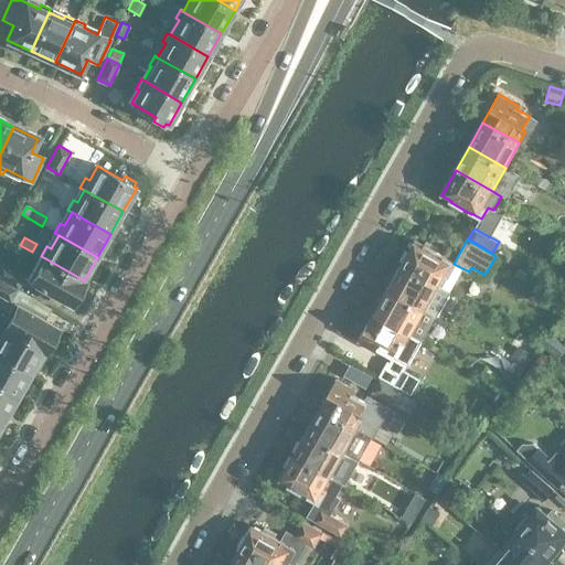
[(415,241),(402,266),(438,286),(439,285),(449,290),(462,268),(445,259),(446,257),(426,245),(425,246),(415,241)]
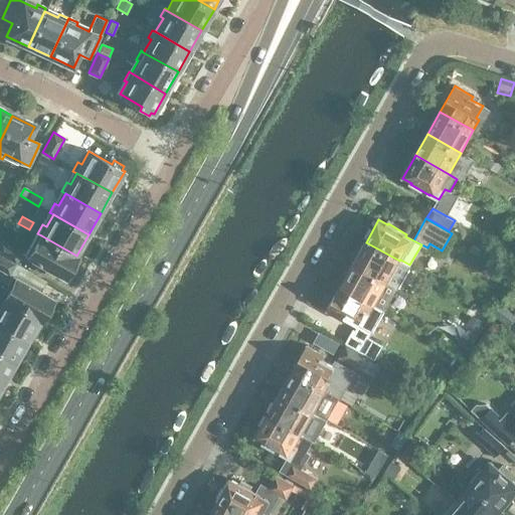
[(76,255),(41,235),(35,247),(31,245),(25,254),(66,278),(78,256),(76,255)]
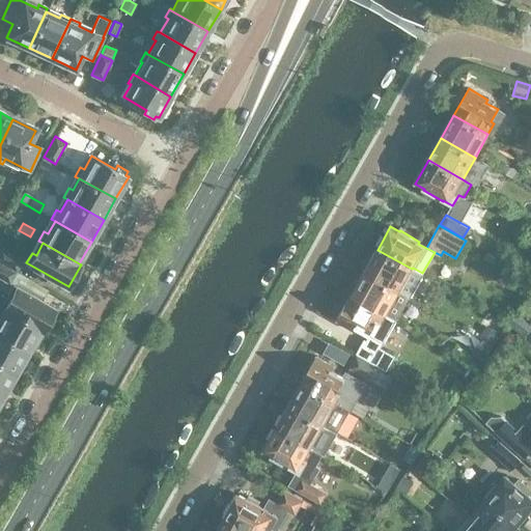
[(1,248),(0,249),(0,261),(16,271),(22,260),(1,248)]
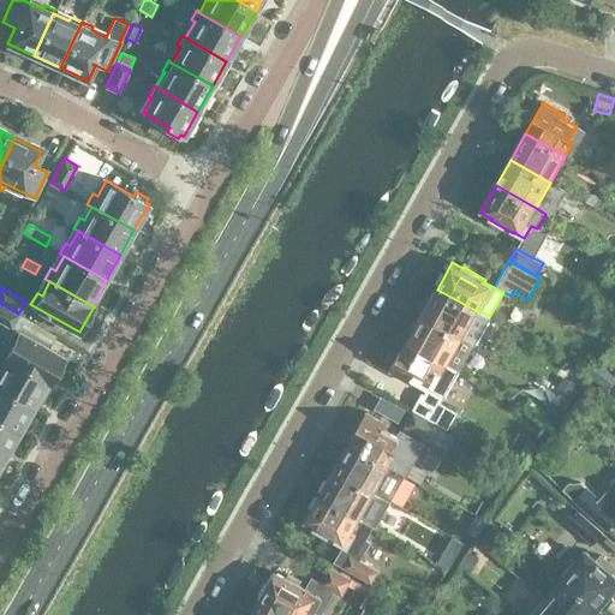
[(437,290),(423,315),(475,345),(490,320),(477,311),(437,290)]
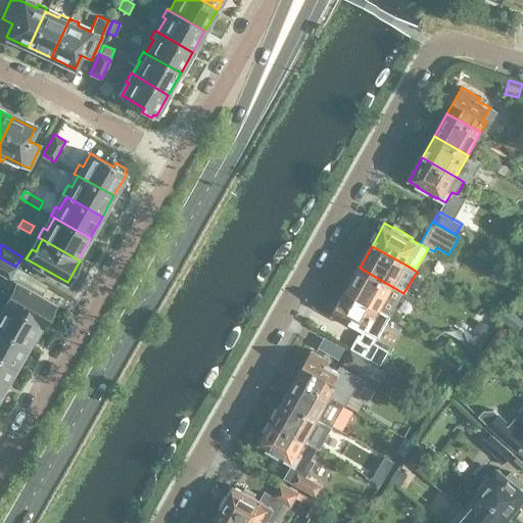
[(0,273),(3,275),(0,281),(0,284),(13,291),(5,304),(42,325),(43,325),(55,303),(41,295),(47,286),(15,268),(15,267),(0,257),(0,273)]
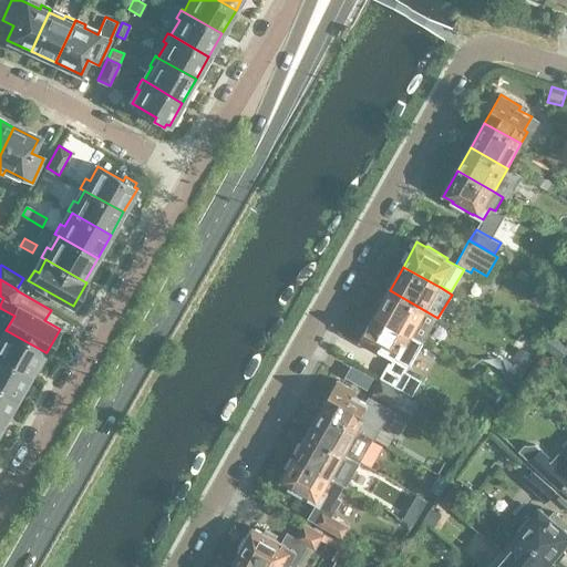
[(390,290),(375,315),(423,341),(424,342),(437,318),(390,290)]
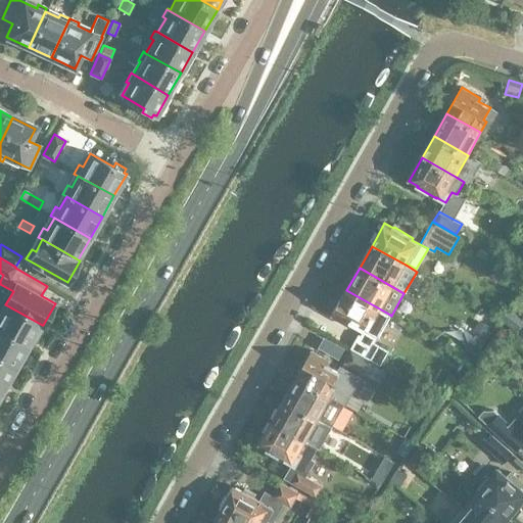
[(390,315),(346,290),(332,317),(349,326),(351,323),(364,330),(354,347),(382,363),(388,351),(374,343),(390,315)]
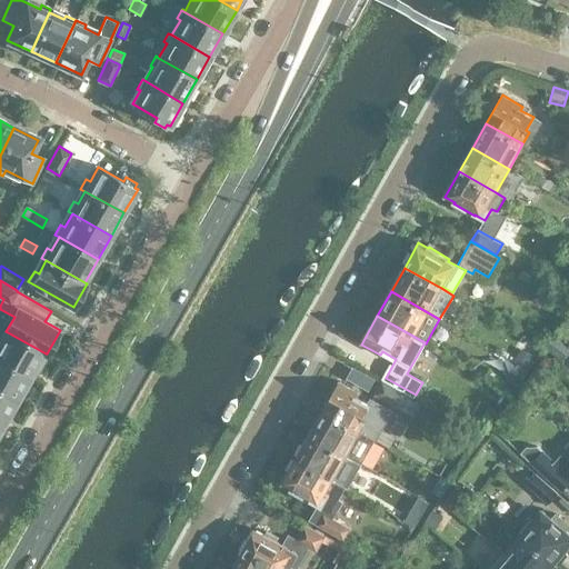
[(0,358),(30,375),(32,369),(37,368),(46,353),(6,331),(0,327),(0,358)]
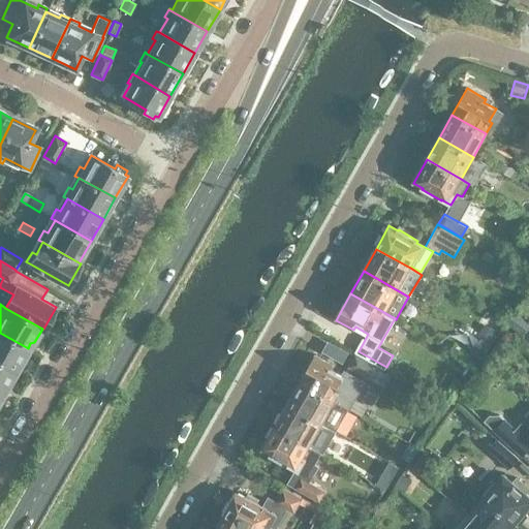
[(481,338),(488,342),(496,329),(485,323),(477,336),(481,338)]
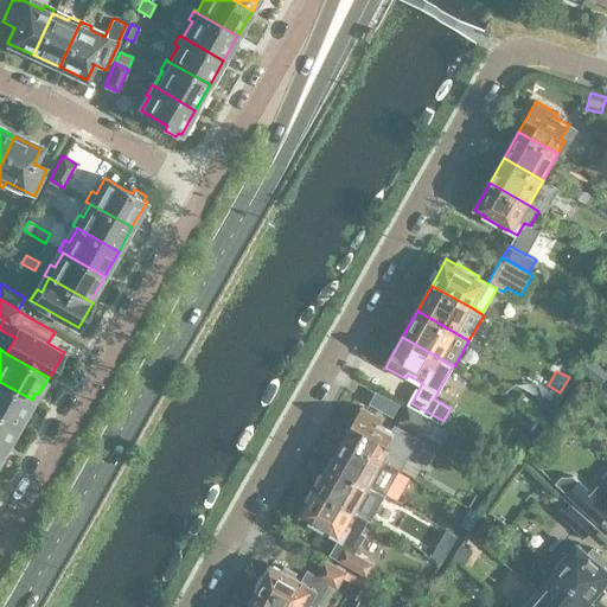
[(0,414),(18,425),(32,400),(0,382),(0,414)]
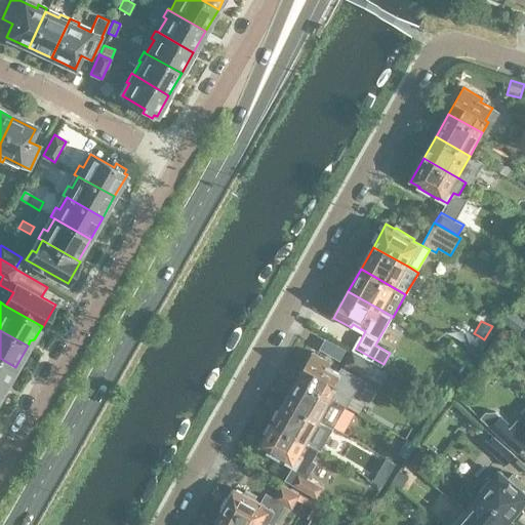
[(478,335),(470,349),(478,354),(486,340),(484,339),(478,335)]
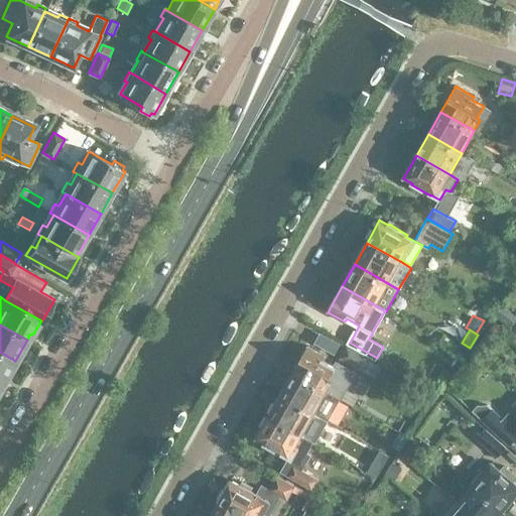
[(494,339),(486,334),(478,346),(486,351),(494,339)]
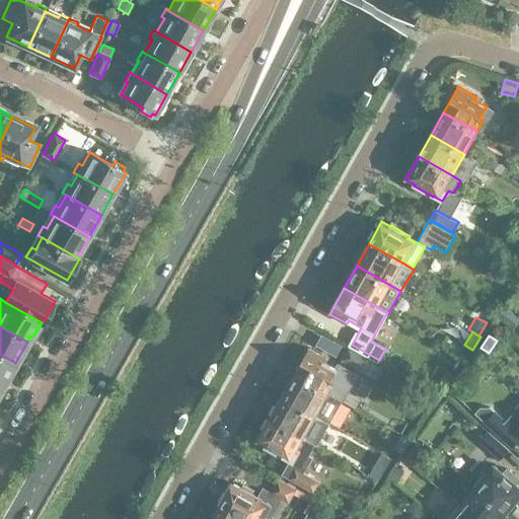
[(369,360),(369,359),(350,348),(343,360),(370,375),(376,364),(369,360)]
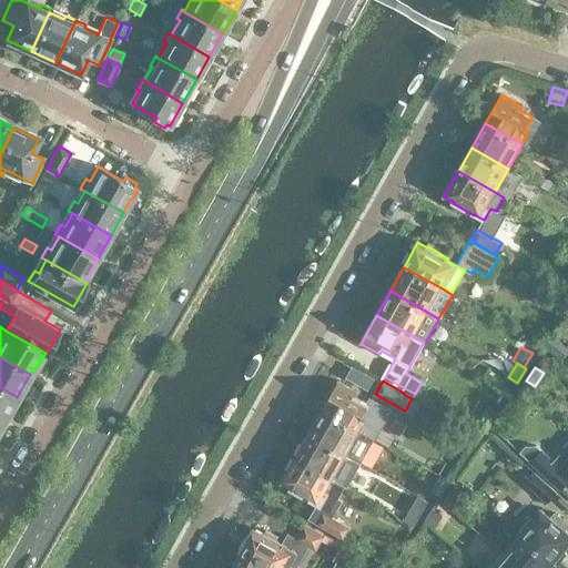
[(340,382),(324,409),(361,430),(359,430),(374,438),(381,427),(373,423),(381,409),(371,404),(357,396),(358,393),(340,382)]
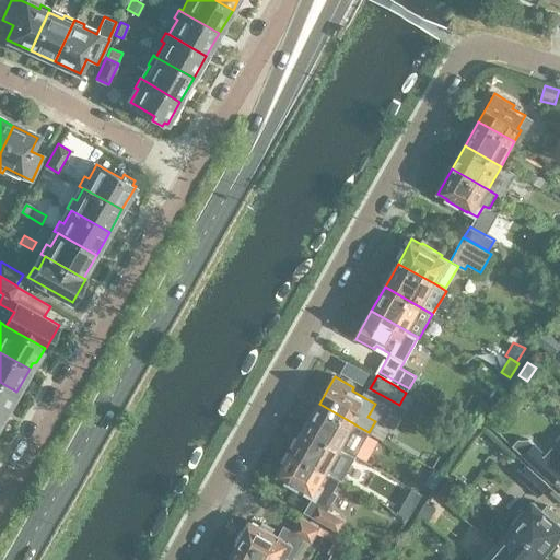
[(0,410),(4,413),(16,392),(0,382),(0,410)]
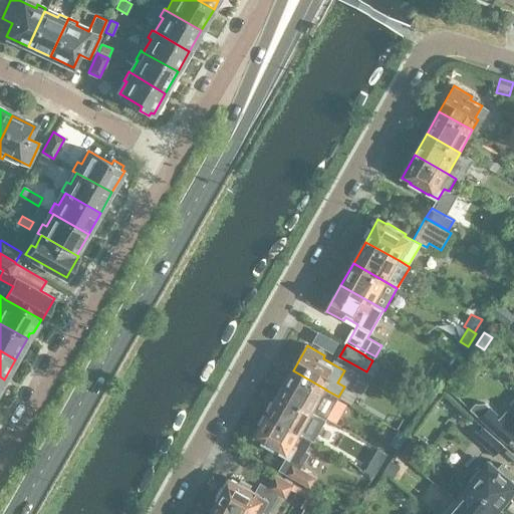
[(293,370),(280,393),(313,412),(325,390),(326,390),(293,370)]
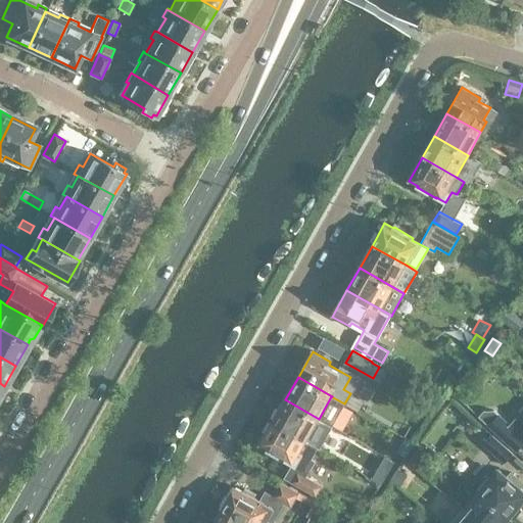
[(332,426),(319,419),(285,399),(273,422),(319,447),(320,448),(332,426)]
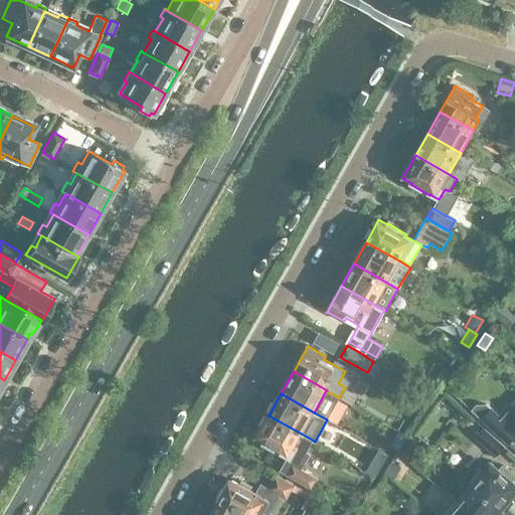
[(488,404),(478,414),(482,418),(511,446),(514,441),(514,428),(492,408),(488,404)]
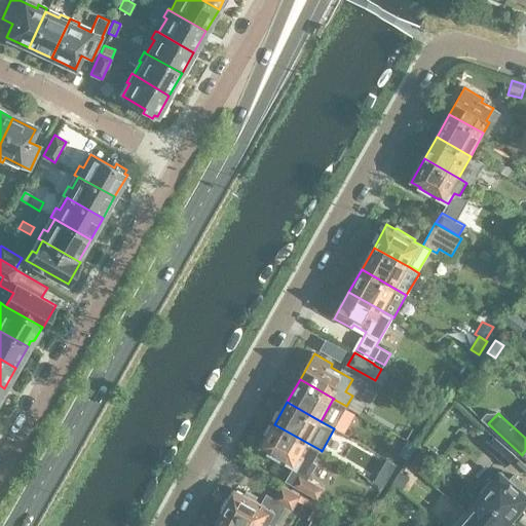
[(274,424),(261,447),(270,452),(269,453),(269,455),(269,456),(271,457),(272,458),(273,457),(275,456),(288,463),(289,462),(295,466),(289,477),(296,481),(294,485),(320,499),(326,488),(309,479),(317,463),(313,461),(321,450),(274,424)]
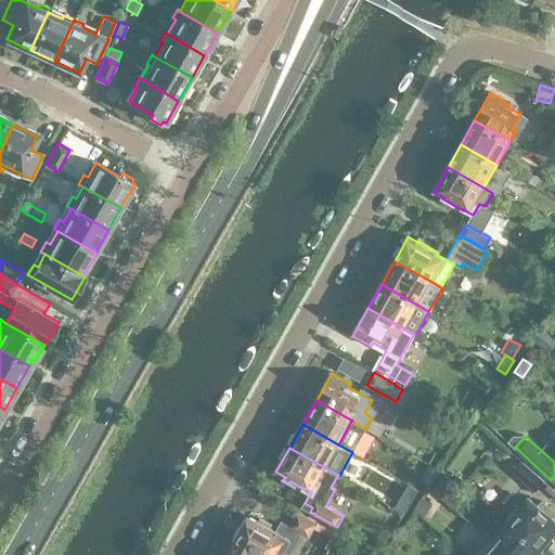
[(545,481),(524,462),(514,473),(536,491),(545,481)]
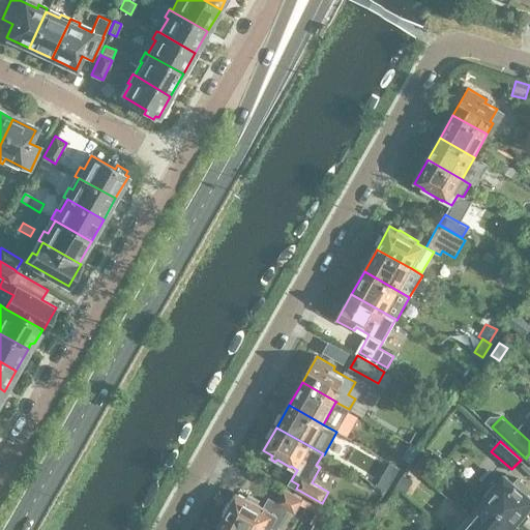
[(420,448),(410,443),(401,458),(411,464),(420,448)]
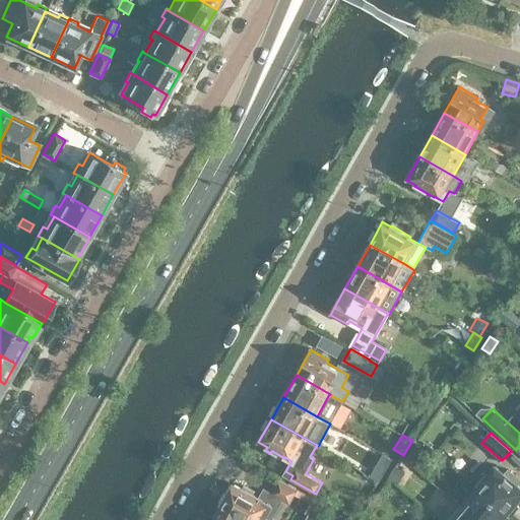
[(421,452),(413,446),(404,459),(413,465),(421,452)]
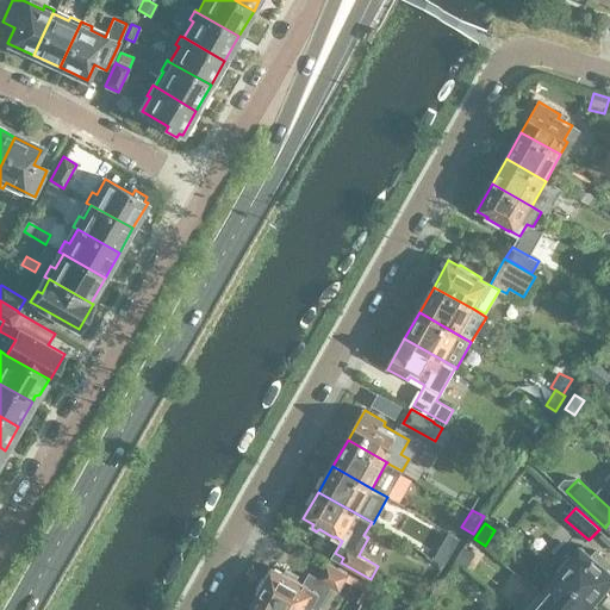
[(453,552),(436,541),(427,555),(444,566),(453,552)]
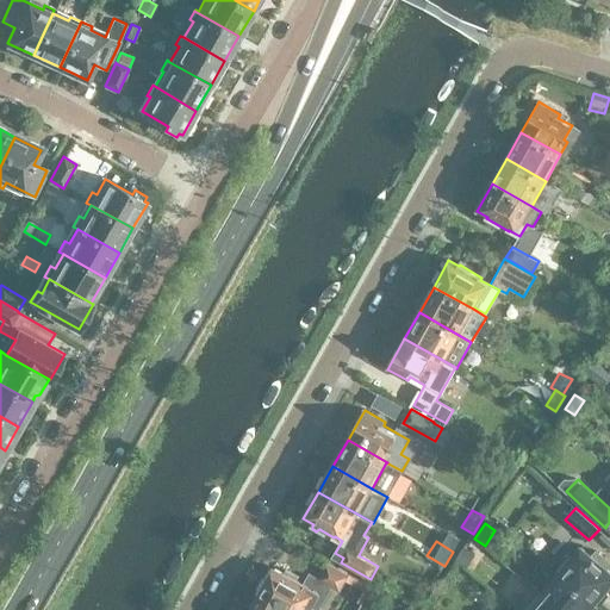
[(475,552),(465,545),(454,560),(465,567),(475,552)]
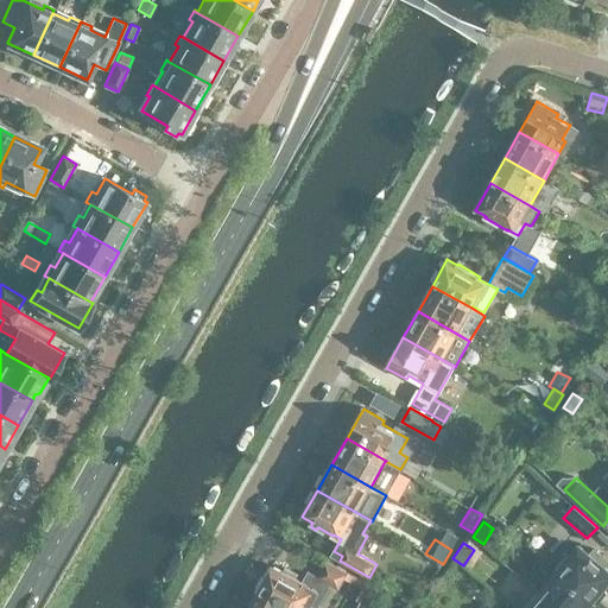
[(568,557),(557,571),(591,601),(607,580),(607,570),(577,545),(568,557)]
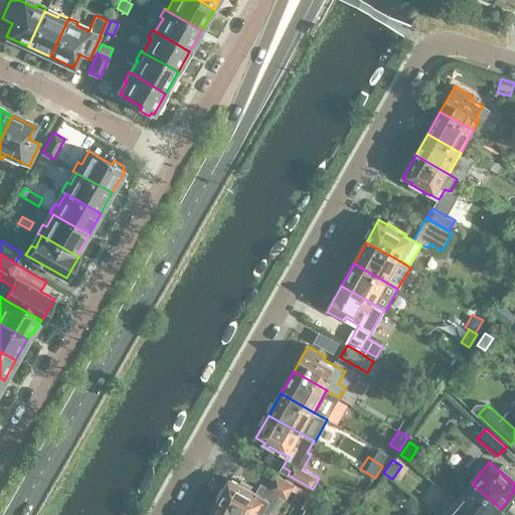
[(231,480),(219,502),(240,514),(254,514),(259,510),(268,514),(269,514),(280,496),(287,499),(295,485),(277,474),(269,487),(262,483),(256,492),(241,483),(240,484),(231,480)]
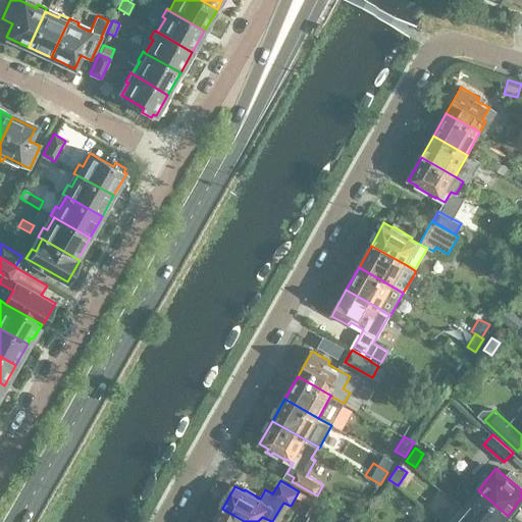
[(469,501),(462,509),(477,521),(502,521),(508,516),(478,490),(469,501)]
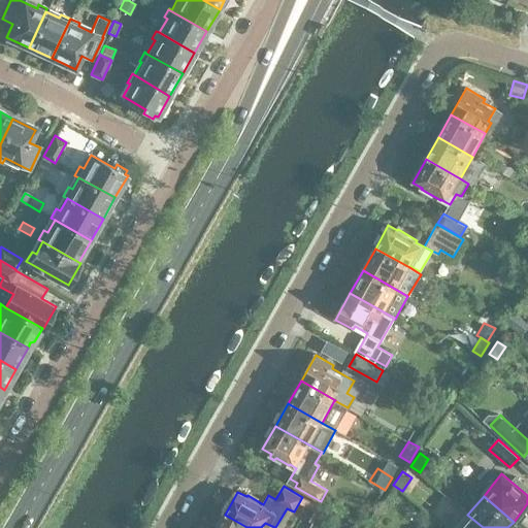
[(246,527),(225,515),(217,527),(246,527)]
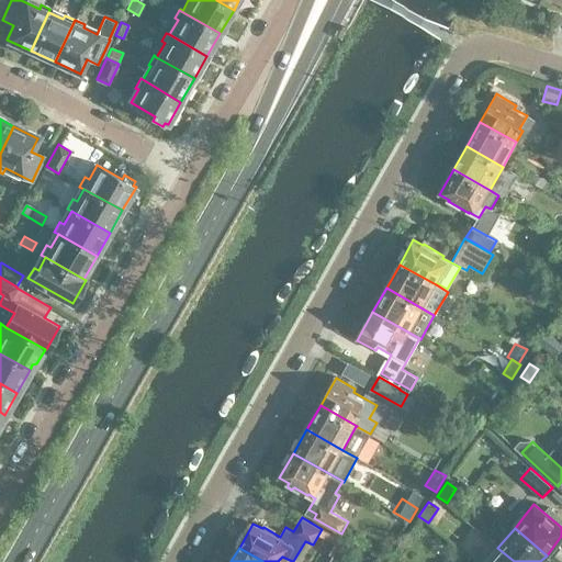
[(514,561),(497,548),(485,561),(514,561)]
